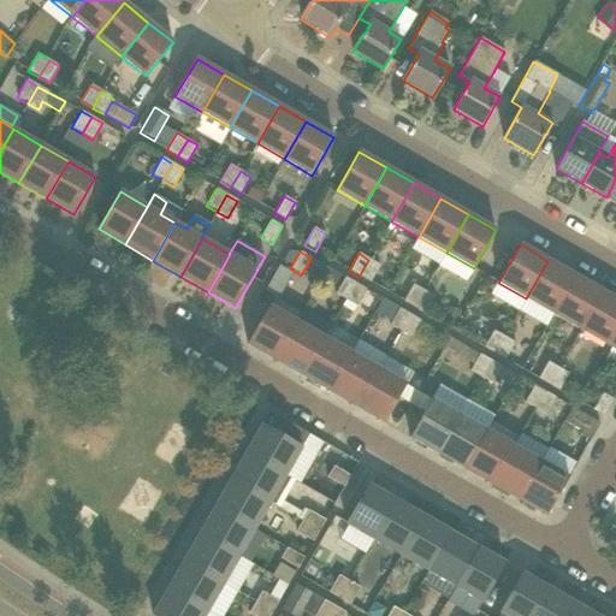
[(368,260),(359,277),(369,283),(379,266),(368,260)]
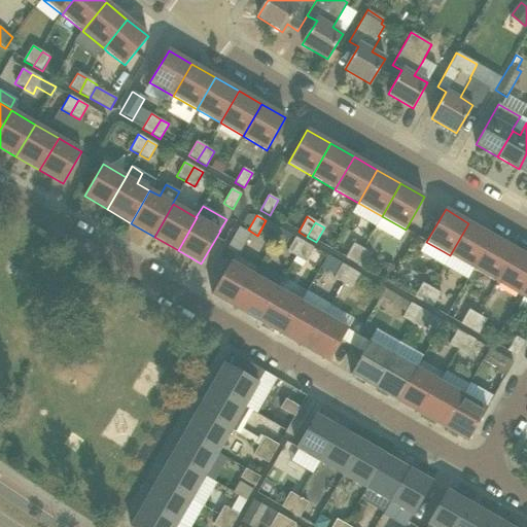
[(492,237),(468,223),(450,255),(473,269),(492,237)]
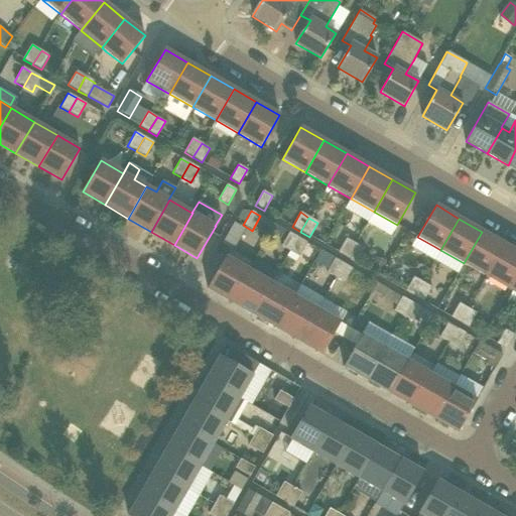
[(280,246),(290,252),(298,238),(288,232),(280,246)]
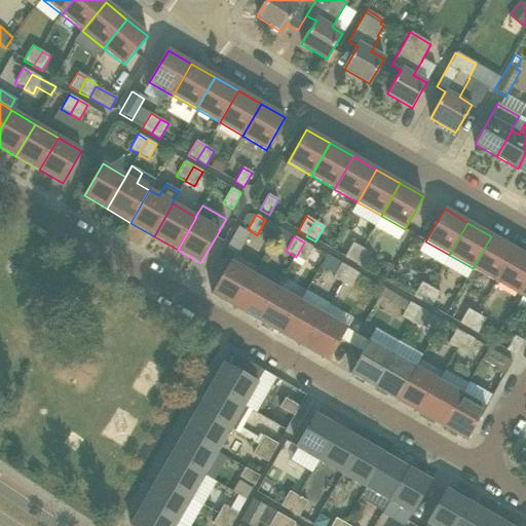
[(496,282),(515,250),(491,236),(473,268),(496,282)]
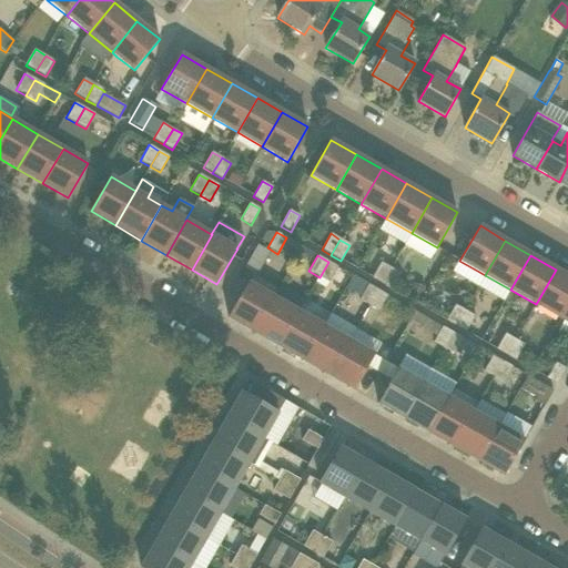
[(325,287),(337,267),(328,262),(320,277),(316,282),(325,287)]
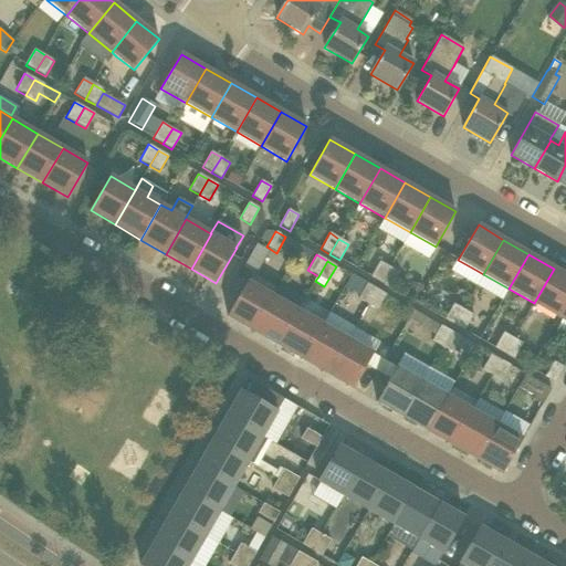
[(370,276),(379,283),(389,266),(379,261),(370,276)]
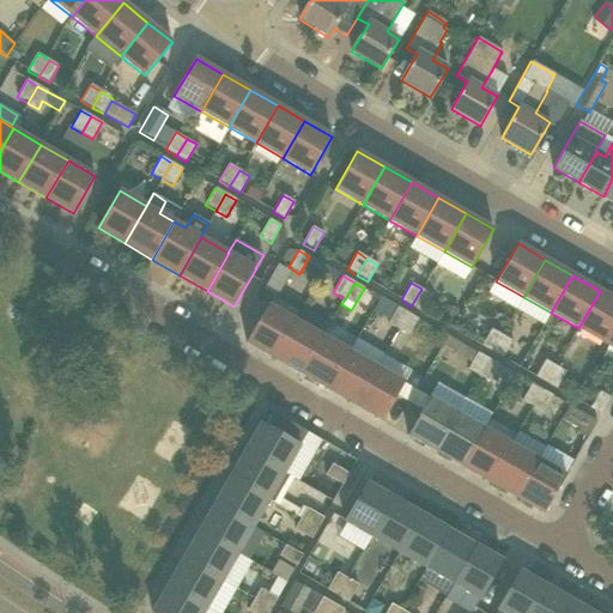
[(422,289),(411,307),(422,313),(431,295),(422,289)]
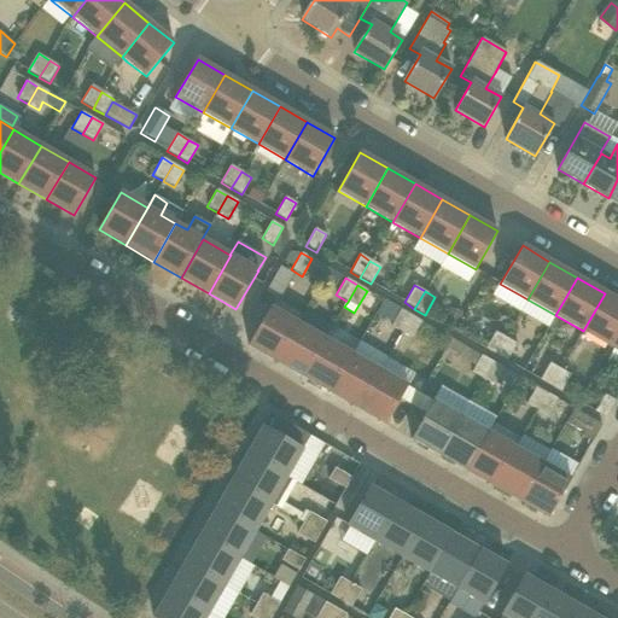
[(617,332),(617,301),(605,293),(583,331),(610,347),(617,332)]
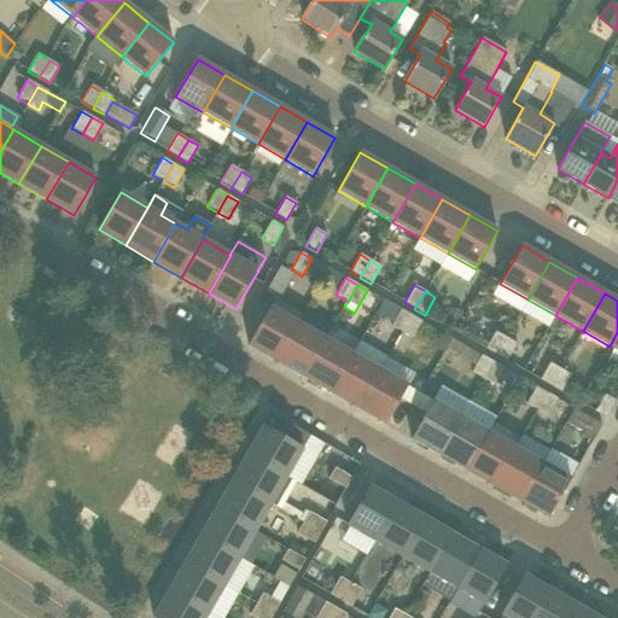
[(275,361),(298,324),(270,308),(249,345),(275,361)]
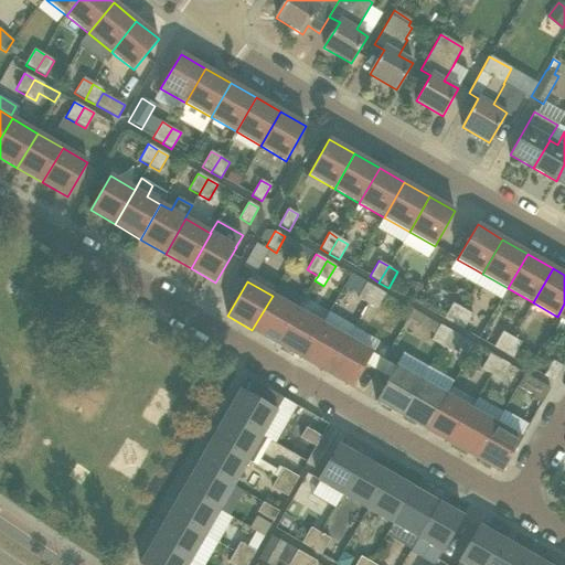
[(356,299),(366,305),(375,288),(365,283),(356,299)]
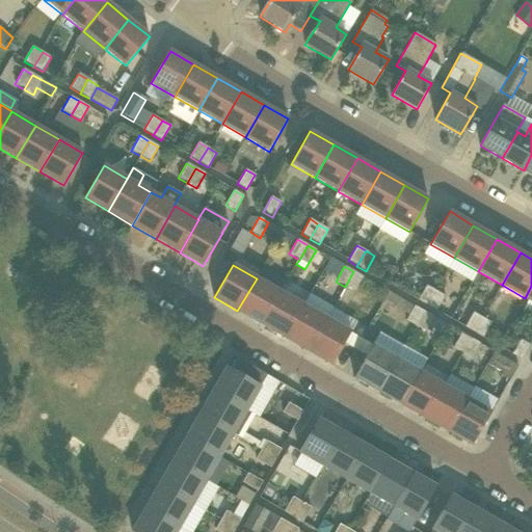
[(363,276),(353,271),(345,287),(354,292),(363,276)]
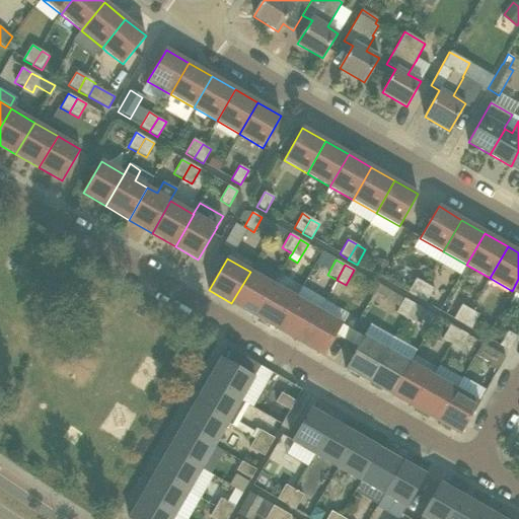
[(231,303),(254,316),(273,285),(250,272),(231,303)]
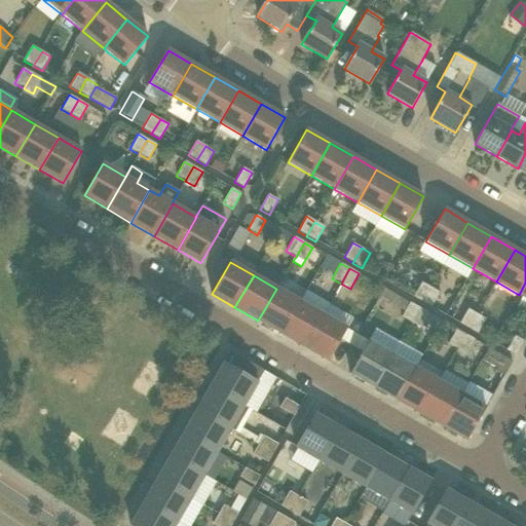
[(412,297),(421,302),(429,288),(420,283),(412,297)]
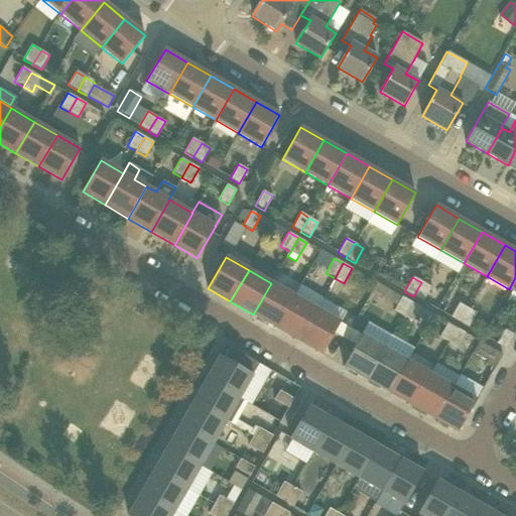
[(430,287),(421,282),(413,296),(422,301),(430,287)]
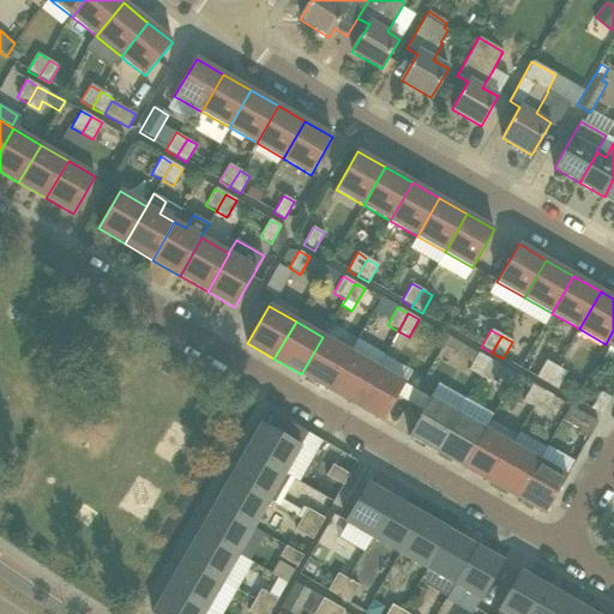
[(329,390),(350,353),(323,337),(301,374),(329,390)]
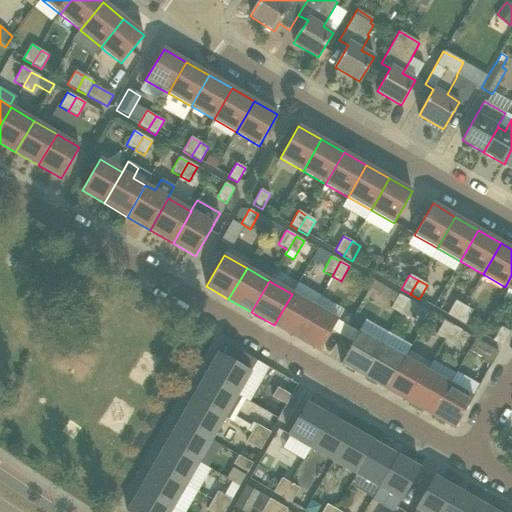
[(274,325),(297,339),(315,307),(292,294),(274,325)]
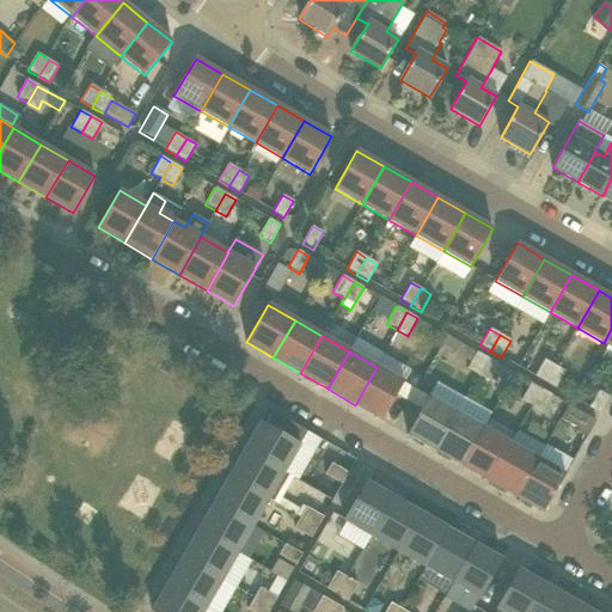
[(477,352),(477,353),(467,369),(478,375),(488,357),(477,352)]
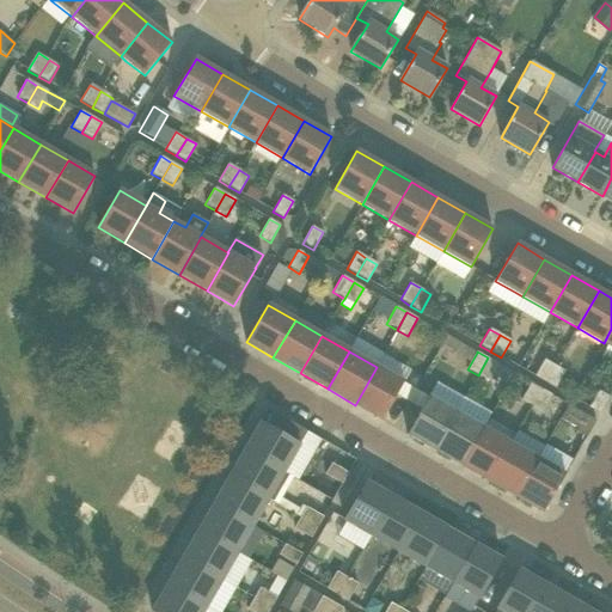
[(499,365),(488,357),(478,375),(489,381),(499,365)]
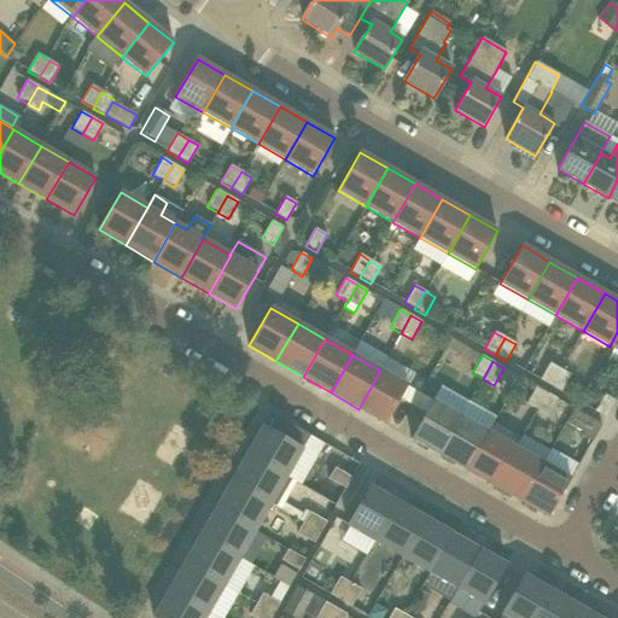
[(538,380),(549,386),(559,369),(549,363),(538,380)]
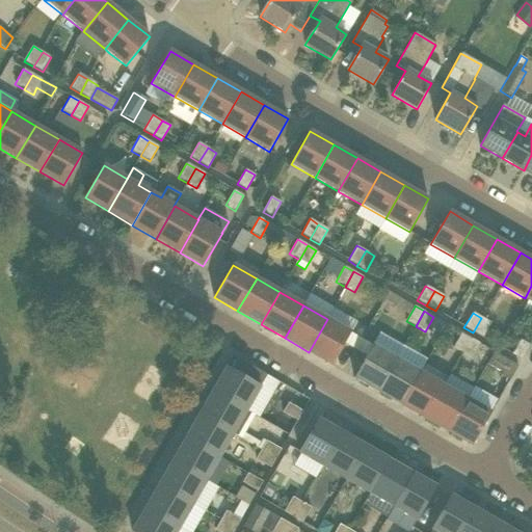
[(490,323),(481,318),(473,333),(482,338),(490,323)]
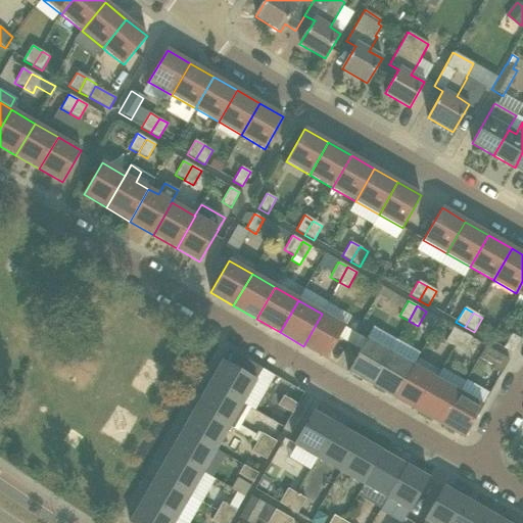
[(345,327),(322,314),(303,346),(327,360),(345,327)]
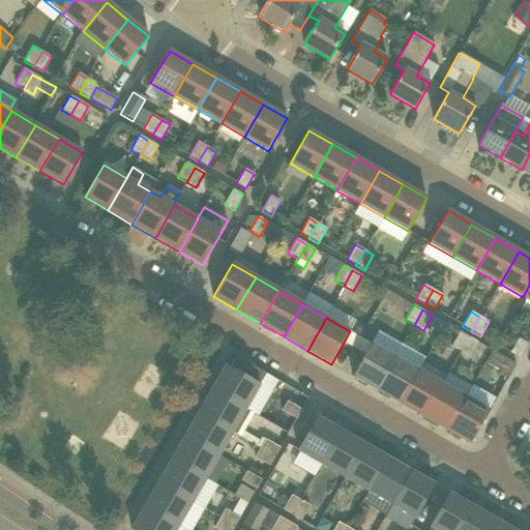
[(460,352),(468,337),(459,332),(450,347),(460,352)]
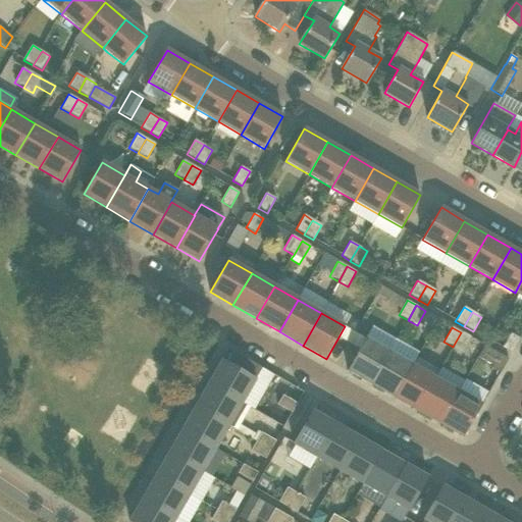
[(470,337),(461,332),(453,347),(462,352),(470,337)]
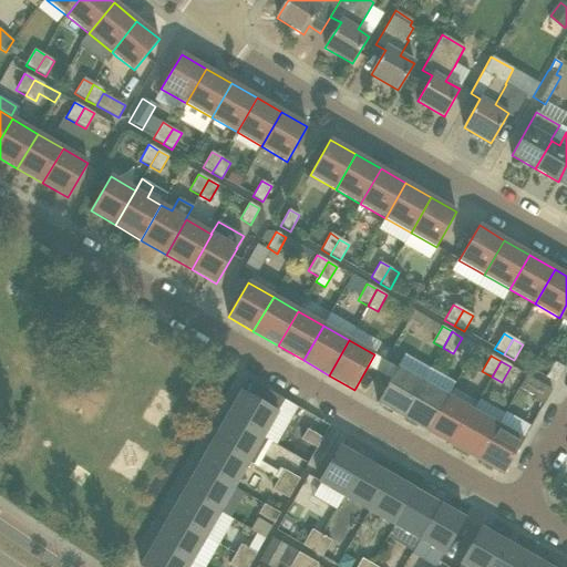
[(555,362),(546,378),(556,383),(565,368),(555,362)]
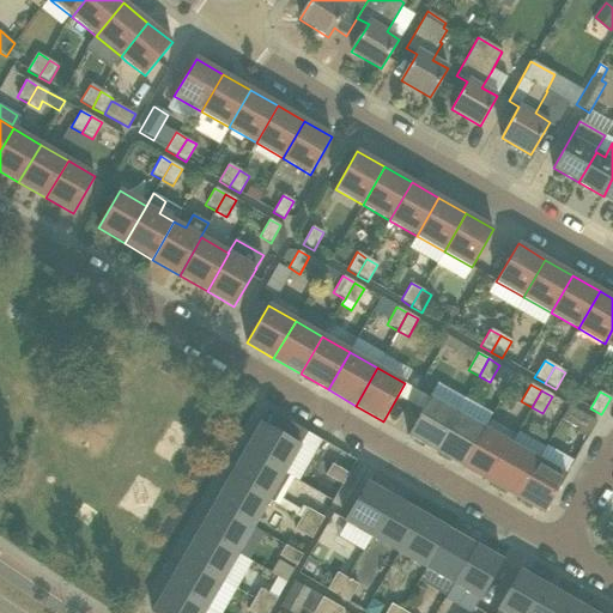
[(456,413),(430,398),(408,436),(435,451),(456,413)]
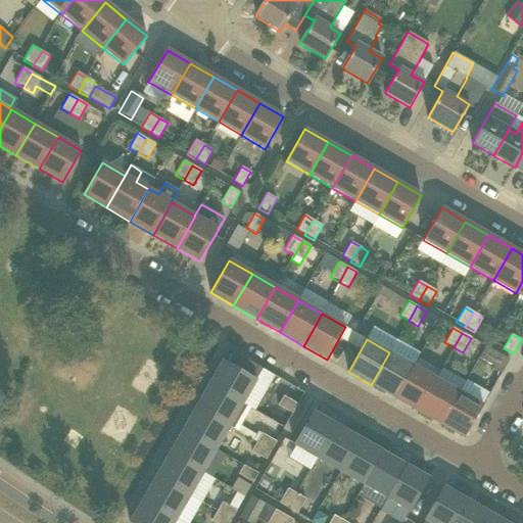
[(227,364),(223,362),(209,384),(242,403),(255,380),(254,379),(260,368),(233,352),(227,364)]
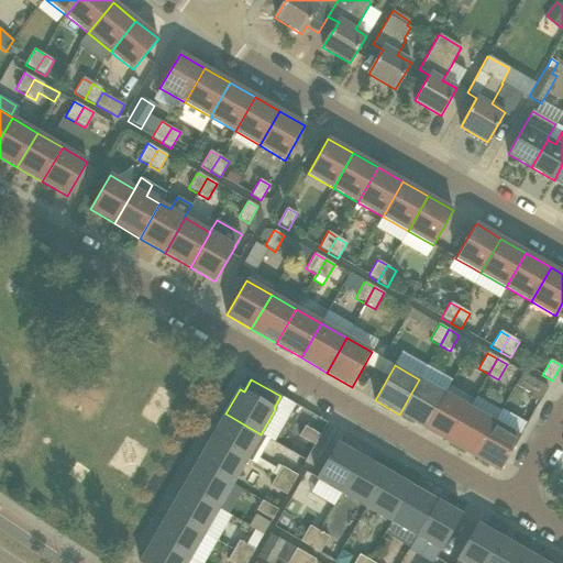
[(399,415),(424,429),(444,394),(419,379),(399,415)]
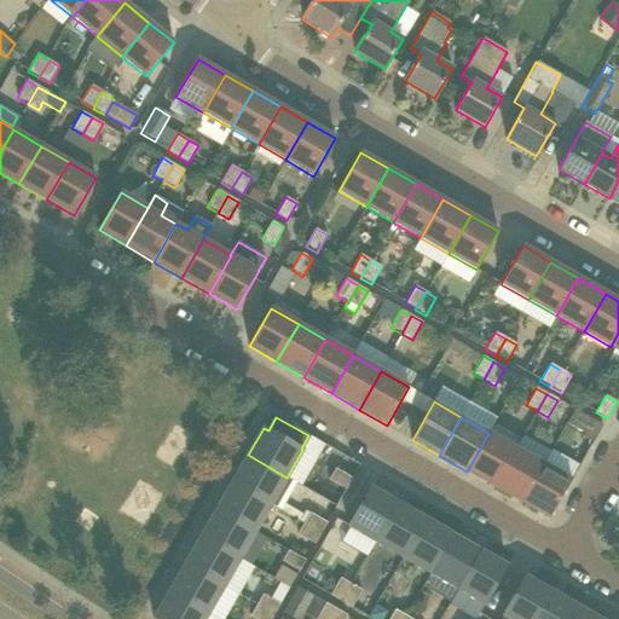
[(593,443),(603,426),(593,420),(583,437),(593,443)]
